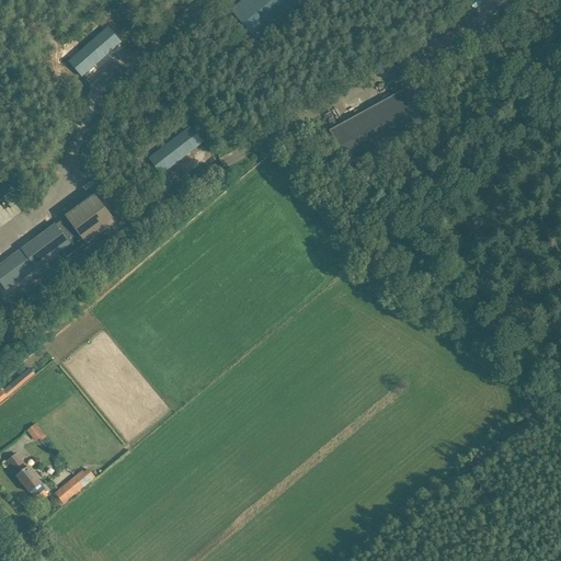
[(242,0),(230,10),(256,41),(302,0),(242,0)]
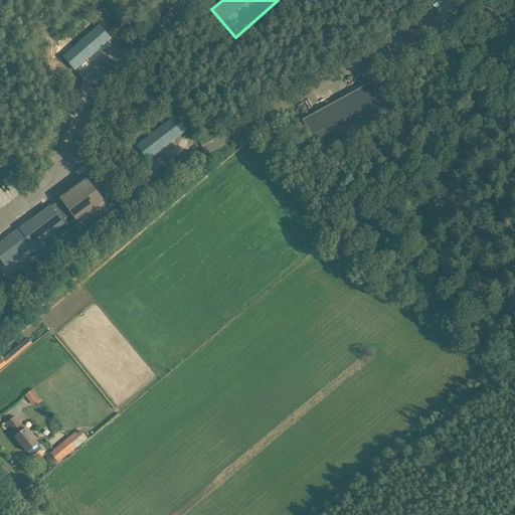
[(62,56),(75,71),(112,39),(99,24),(62,56)]
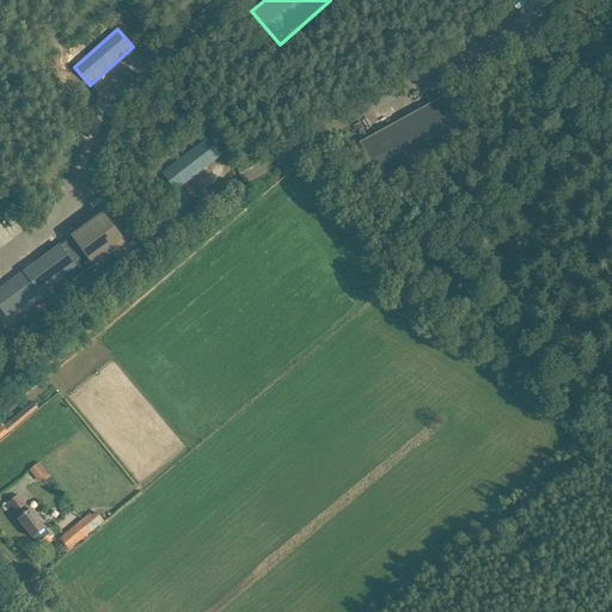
[(359,144),(379,181),(466,133),(446,96),(359,144)]
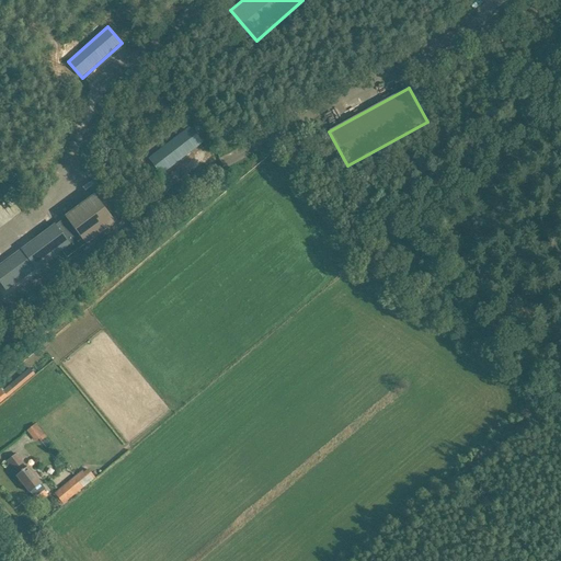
[(148,158),(161,175),(203,144),(191,126),(148,158)]
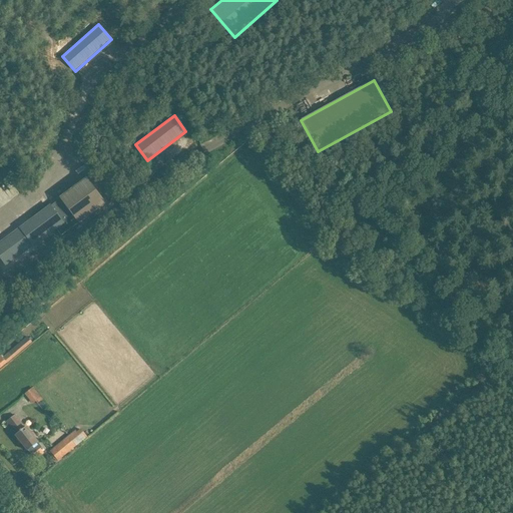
[(0,242),(0,258),(6,267),(56,229),(61,235),(105,202),(86,178),(0,242)]
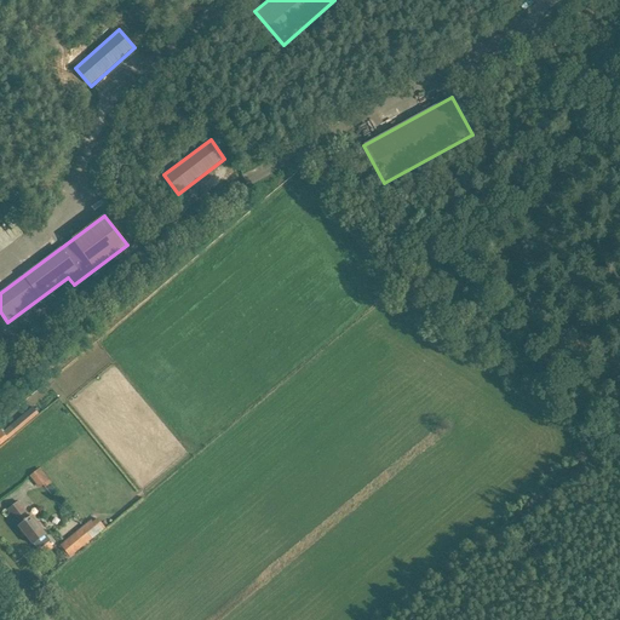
[(11,426),(16,432),(39,414),(33,407),(11,426)]
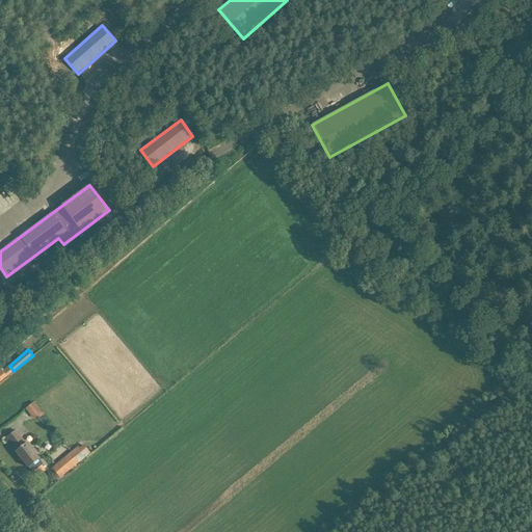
[(24,407),(33,420),(43,414),(33,400),(24,407)]
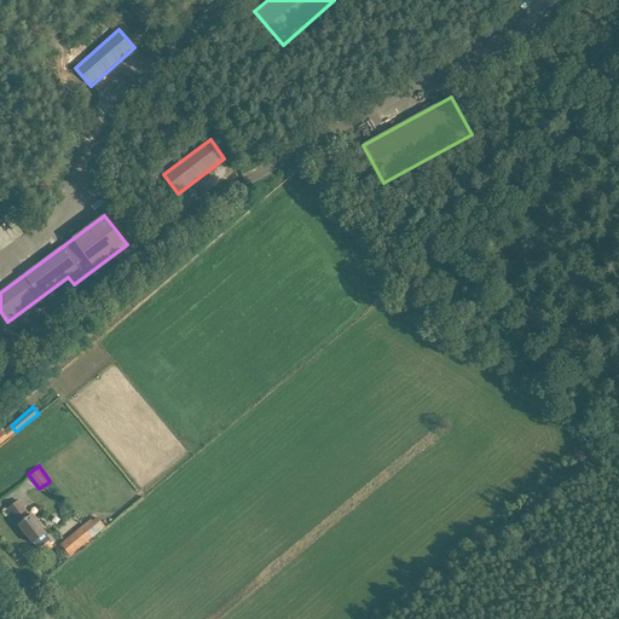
[(30,516),(18,502),(9,509),(19,525),(18,526),(33,544),(34,544),(39,549),(50,541),(45,534),(46,534),(32,515),(30,516)]
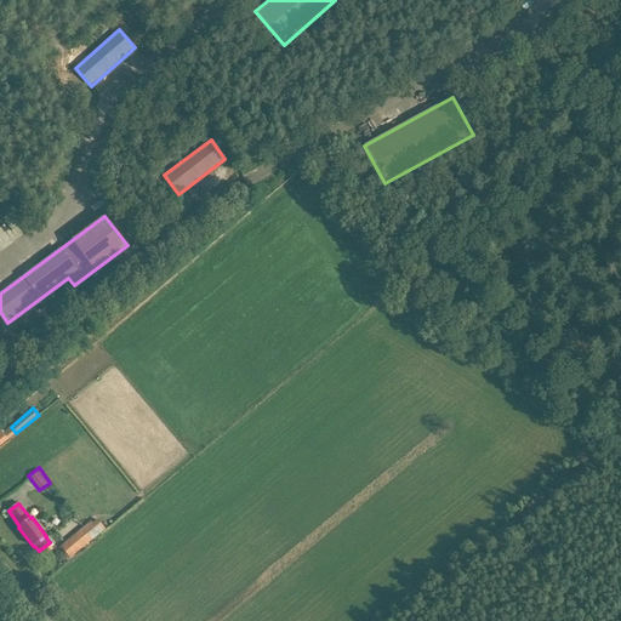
[(77,535),(85,545),(101,533),(92,522),(77,535)]
